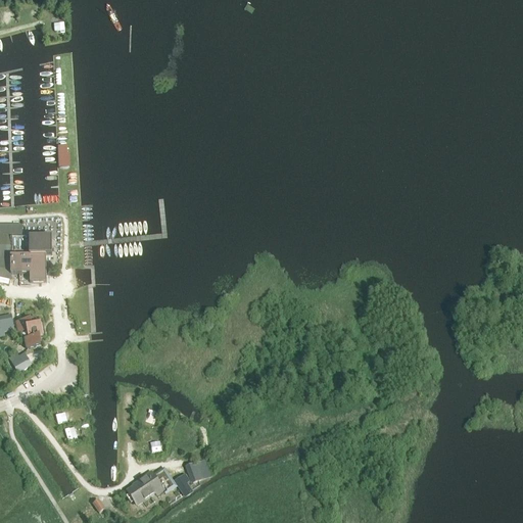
[(58,144),(59,167),(70,167),(69,143),(58,144)]
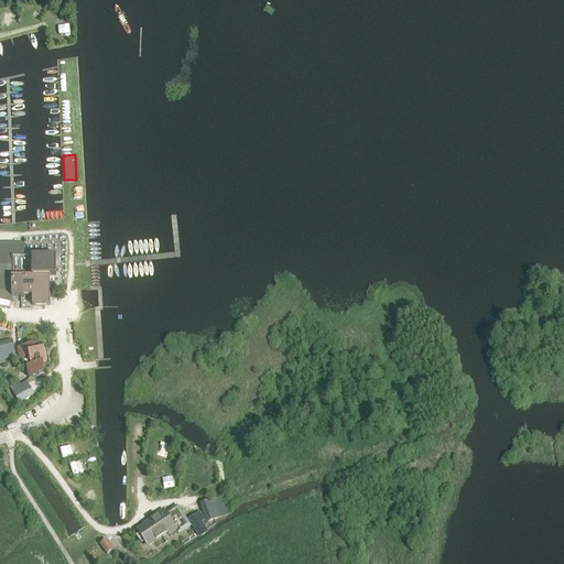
[(12,299),(32,299),(32,305),(50,305),(49,285),(47,285),(47,278),(56,278),(55,256),(47,256),(40,256),(23,257),(22,245),(0,243),(0,299),(12,303),(12,299)]
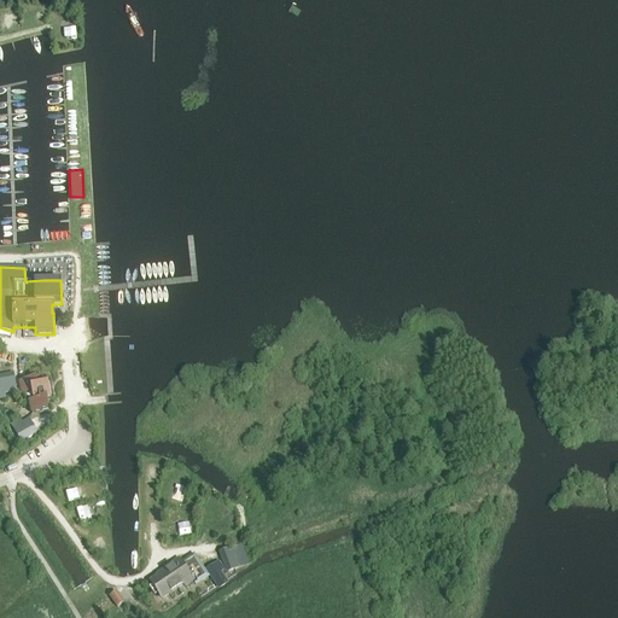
[(0,374),(0,398),(6,397),(5,394),(17,391),(13,373),(0,374)]
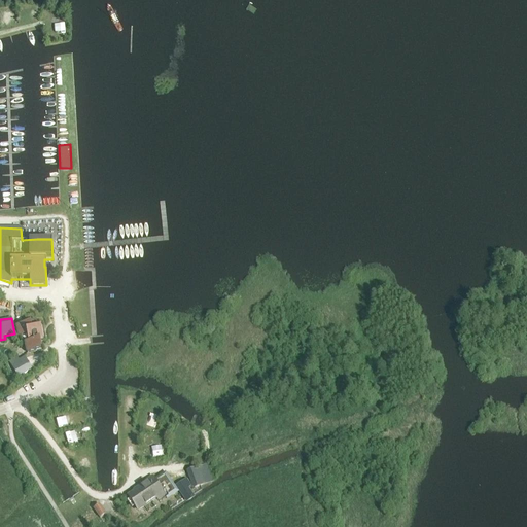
[(39,342),(42,342),(40,329),(38,329),(36,322),(16,326),(19,337),(28,336),(29,344),(25,344),(27,354),(41,351),(39,342)]
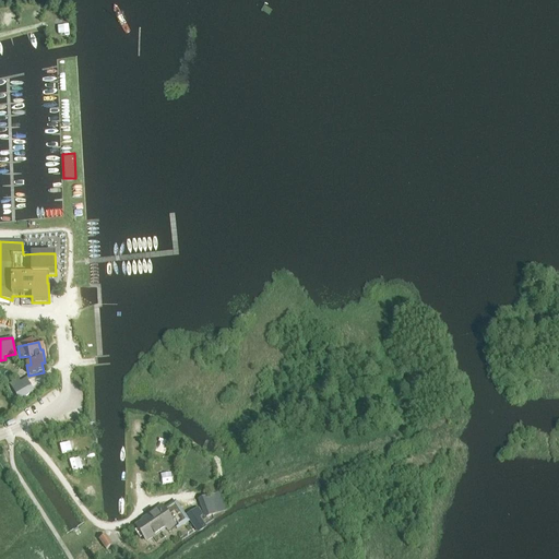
[(21,382),(19,379),(10,384),(20,400),(34,391),(26,379),(21,382)]
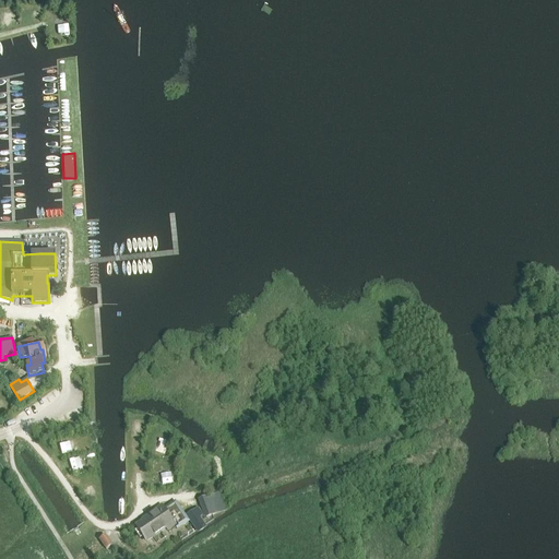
[(159,440),(157,453),(166,454),(168,441),(159,440)]
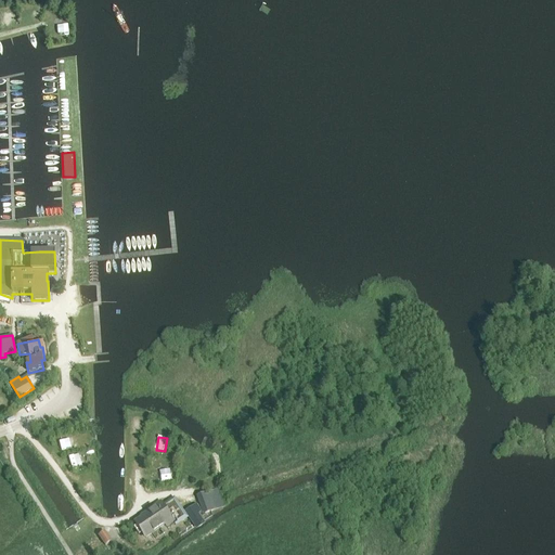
[(162,480),(171,478),(169,468),(159,470),(162,480)]
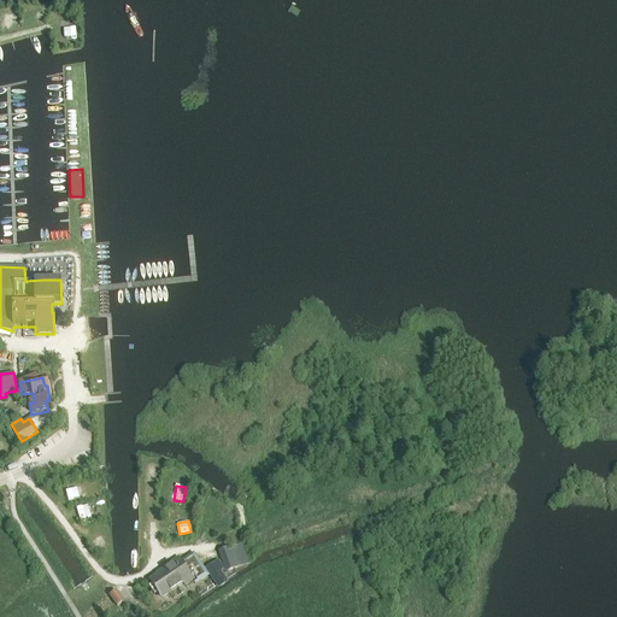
[(250,564),(241,542),(218,552),(227,573),(250,564)]
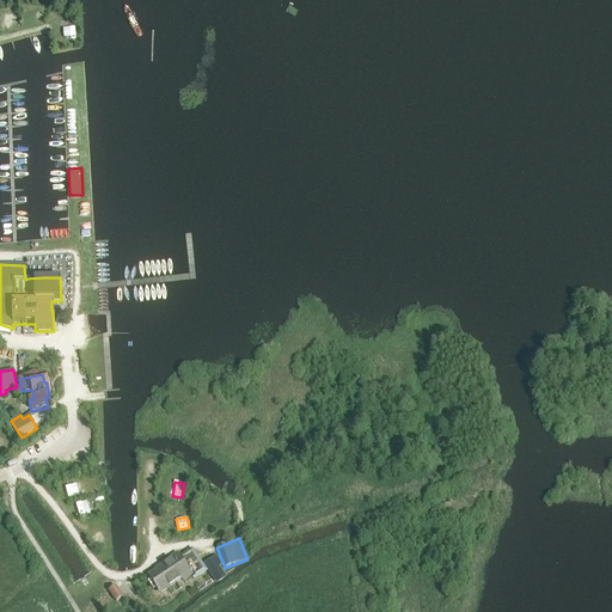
[(182,580),(183,581),(190,576),(194,581),(207,571),(191,549),(179,557),(177,554),(160,564),(163,567),(148,575),(160,593),(182,580)]
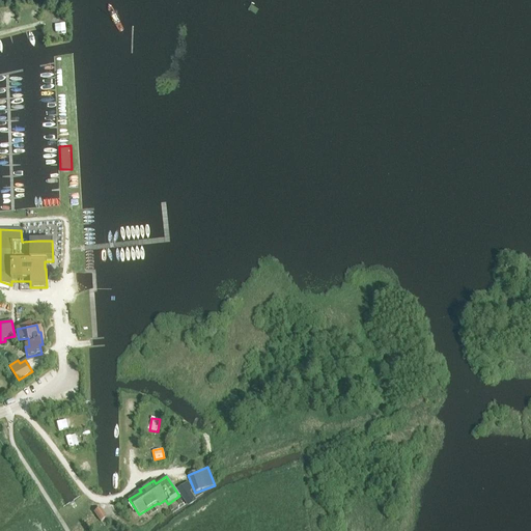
[(186,503),(188,507),(196,501),(194,498),(191,493),(193,491),(188,482),(177,490),(186,503)]
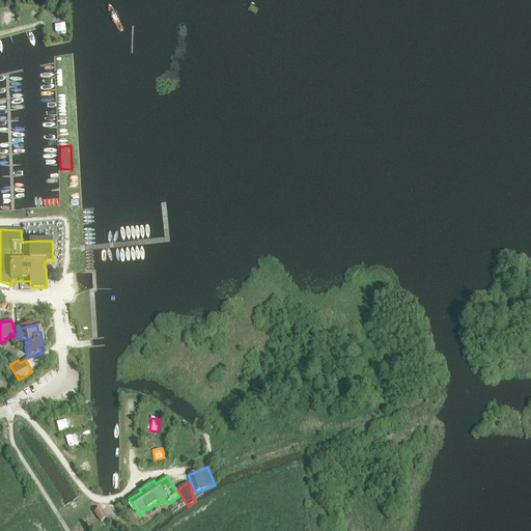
[(101,523),(106,519),(100,509),(94,513),(95,514),(101,523)]
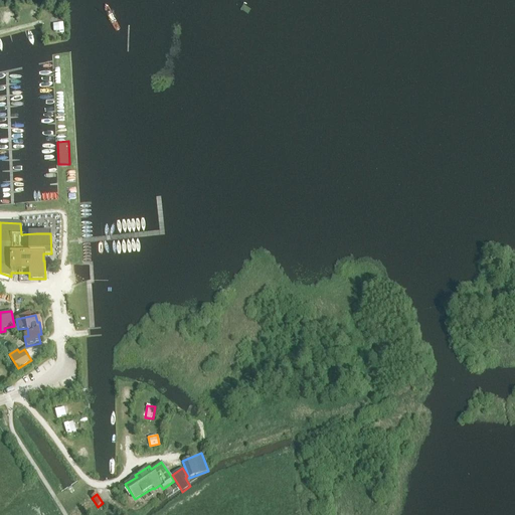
All buildings are outlined.
